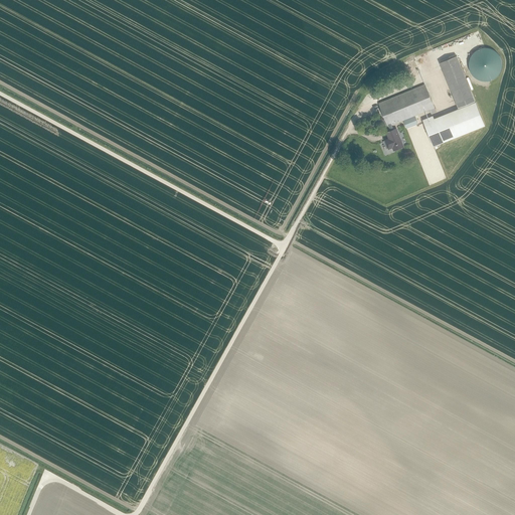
[(472,55),(470,67),(471,71),(479,79),(489,81),(493,79),(502,71),(503,65),(499,54),(494,49),(485,47),(478,50),(472,55)]
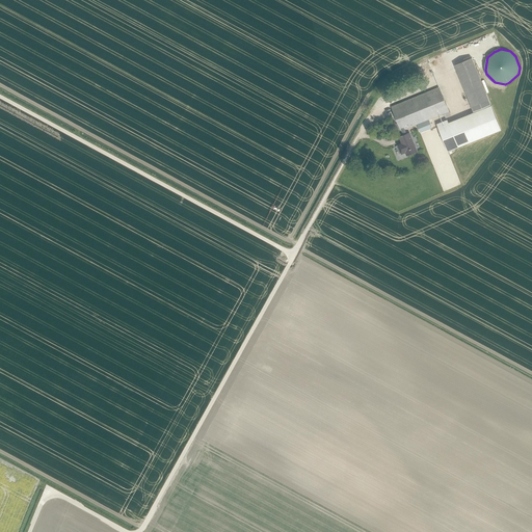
[(454,65),(474,112),(490,105),(472,58),(454,65)]
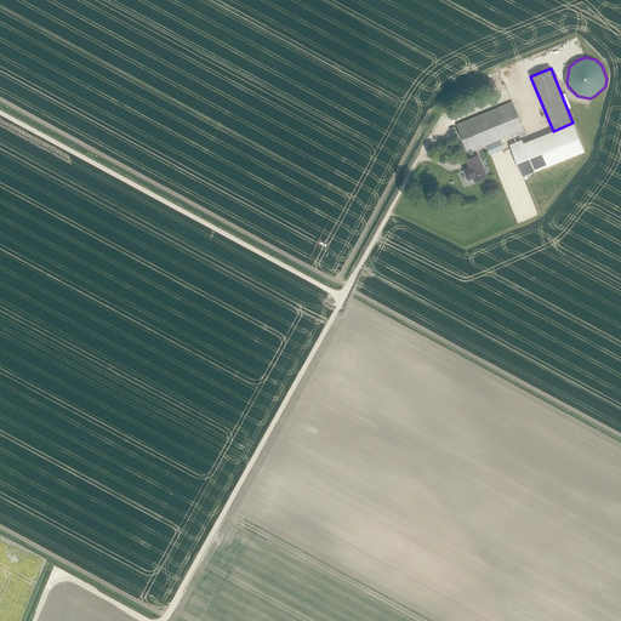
[(480,87),(485,86),(484,81),(482,78),(478,78),(476,75),(473,77),(462,84),(463,89),(460,91),(457,91),(450,96),(454,101),(457,101),(461,97),(461,92),(478,89),(480,87)]
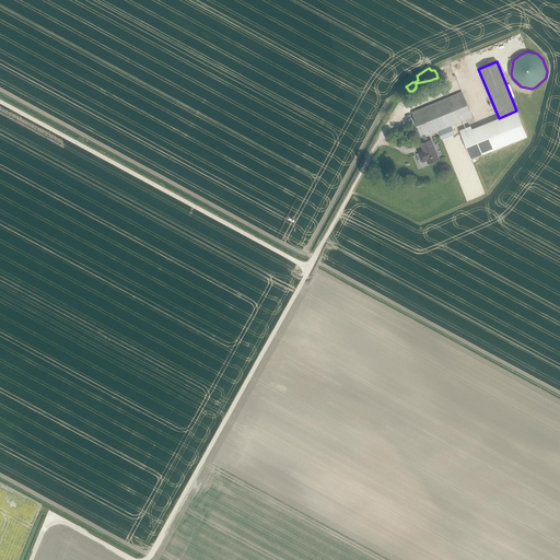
[(475,121),(473,118),(463,92),(412,112),(422,138),(424,138),(426,142),(421,144),(423,149),(424,149),(426,152),(420,154),(422,159),(426,156),(429,164),(440,160),(431,140),(429,141),(427,137),(439,131),(443,130),(452,127),(467,120),(469,124),(475,121)]
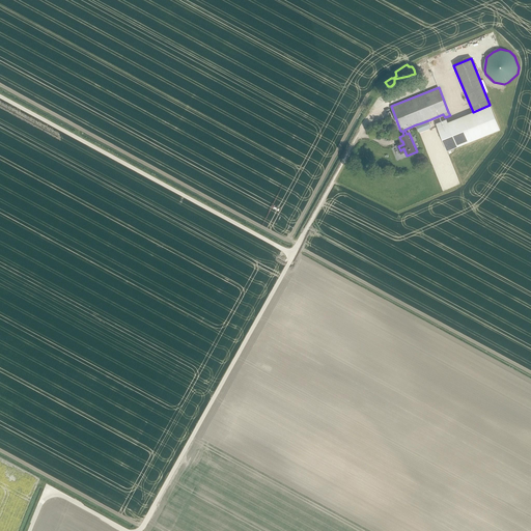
[(447,151),(501,130),(491,106),(437,127),(447,151)]
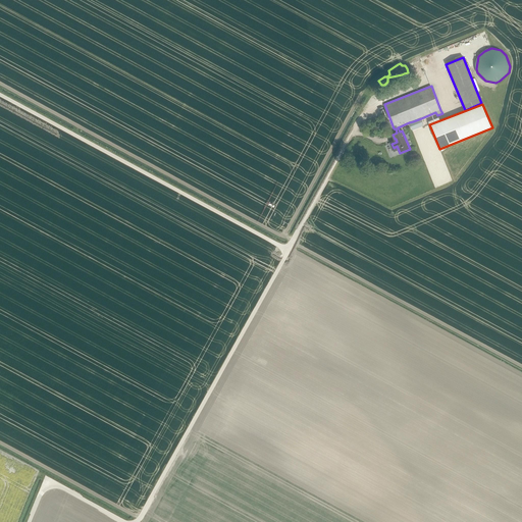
[(413,121),(409,122),(410,125),(412,131),(423,126),(424,125),(422,122),(421,118),(413,121)]
